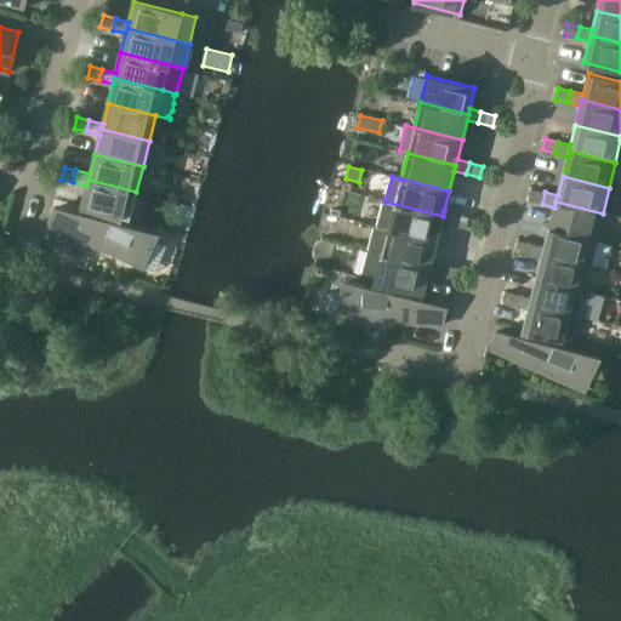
[(89,180),(86,186),(81,206),(85,208),(130,217),(130,216),(136,192),(89,180)]
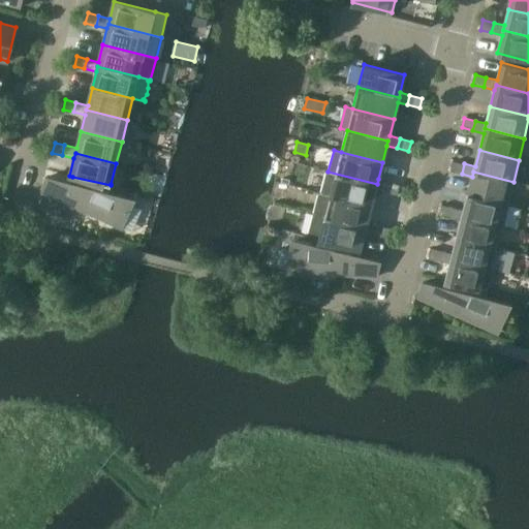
[(462,174),(464,163),(454,161),(450,170),(462,174)]
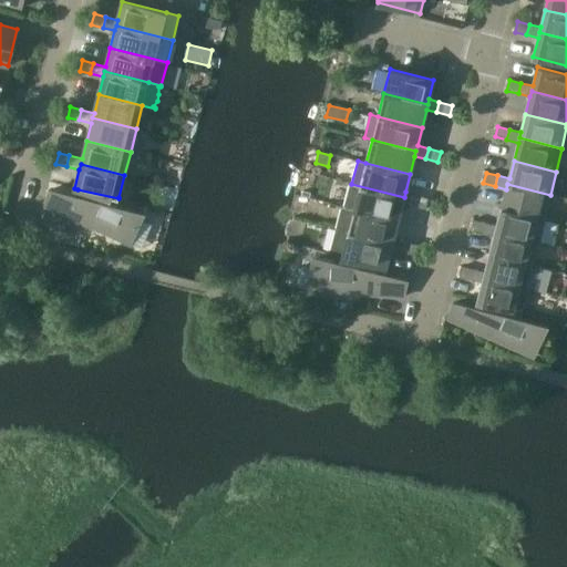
[(402,203),(413,205),(416,195),(405,192),(404,197),(351,184),(349,183),(343,206),(398,220),(402,203)]
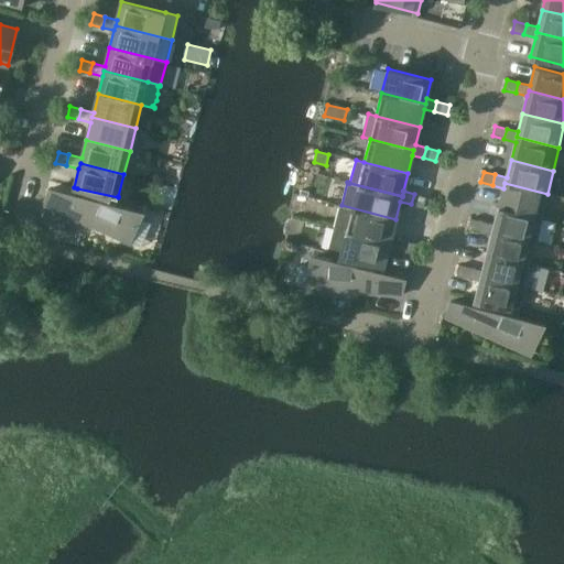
[(541,217),(548,194),(505,183),(503,188),(499,206),(541,217)]
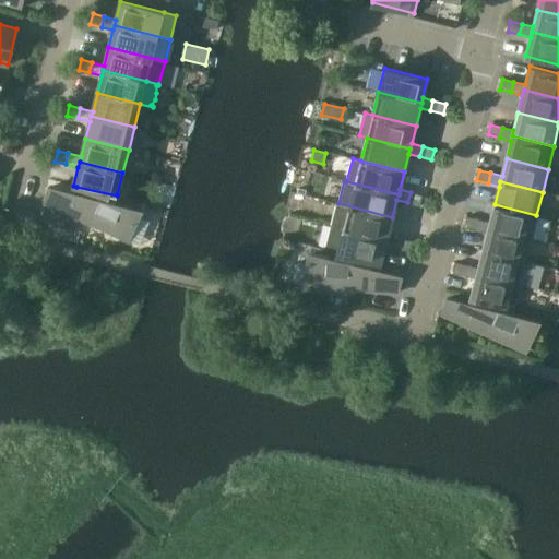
[(144,202),(125,198),(125,197),(117,194),(117,195),(76,187),(74,193),(48,187),(45,203),(128,240),(142,211),(144,202)]
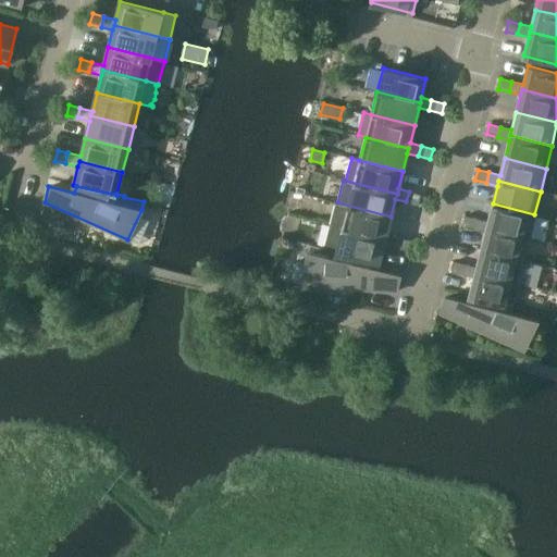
[(421,194),(409,192),(406,201),(419,205),(421,194)]
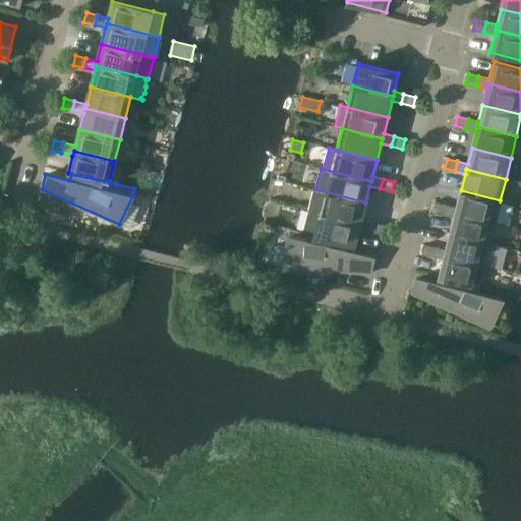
[(365,203),(315,189),(313,189),(308,211),(360,224),(359,229),(369,231),(371,222),(361,219),(365,203)]
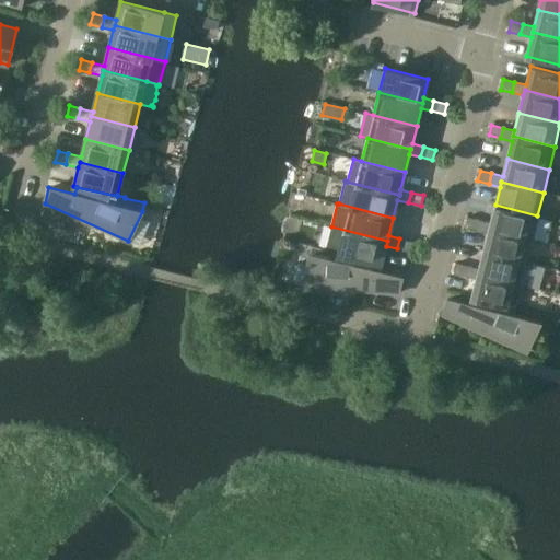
[(537,216),(496,205),(491,222),(490,228),(532,238),(537,216)]
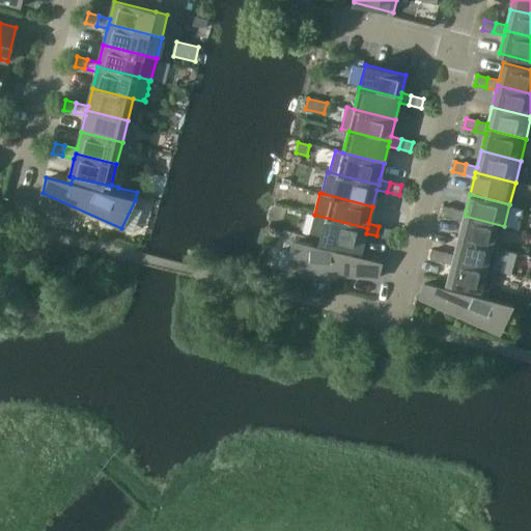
[(452,218),(454,208),(444,205),(441,216),(452,218)]
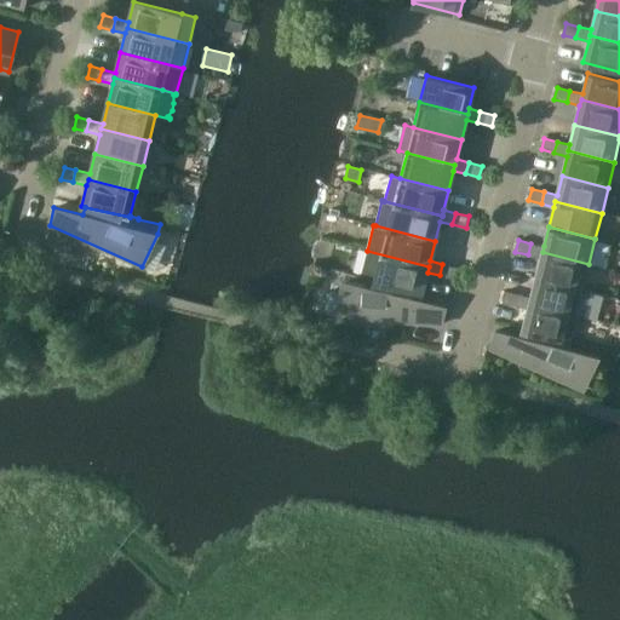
[(543,252),(544,246),(530,244),(528,254),(540,258),(535,277),(583,290),(589,264),(543,252)]
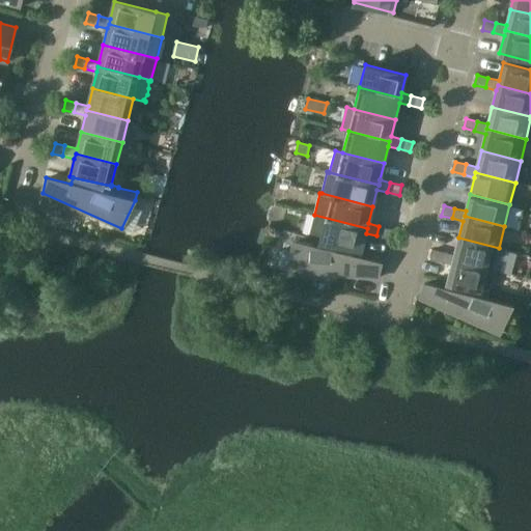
[(361,251),(366,233),(367,228),(314,215),(309,235),(320,239),(320,241),(359,250),(361,251)]
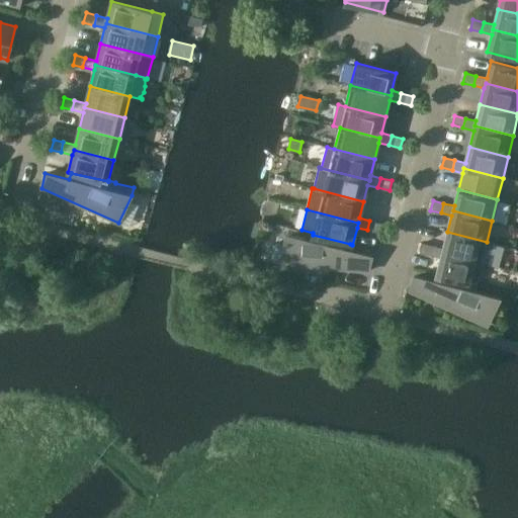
[(59,210),(57,220),(73,224),(75,213),(62,210),(61,211),(59,210)]
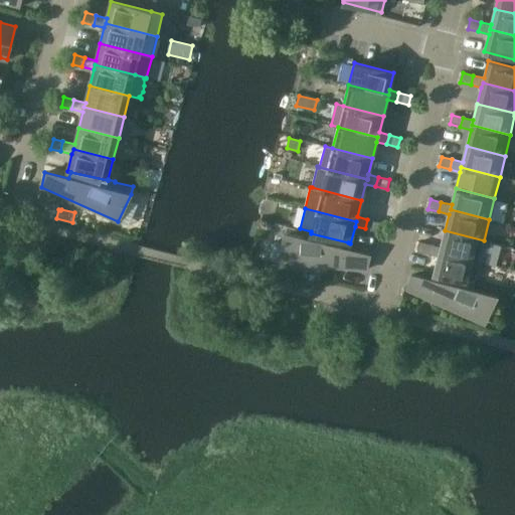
[(378,221),(367,219),(365,228),(376,231),(378,221)]
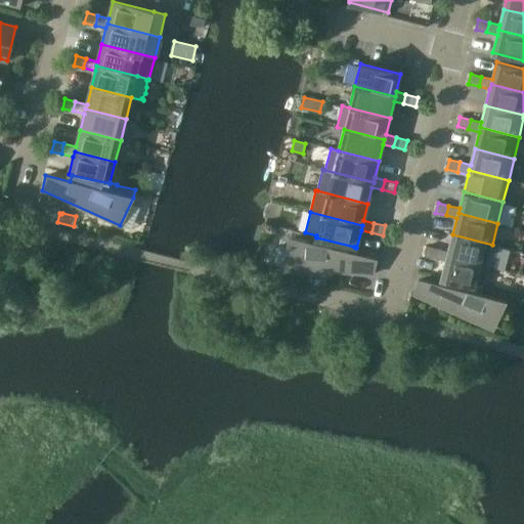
[(352,254),(354,247),(316,237),(316,235),(305,232),(291,229),(289,237),(289,246),(276,246),(274,264),(287,267),(373,274),(377,259),(352,254)]
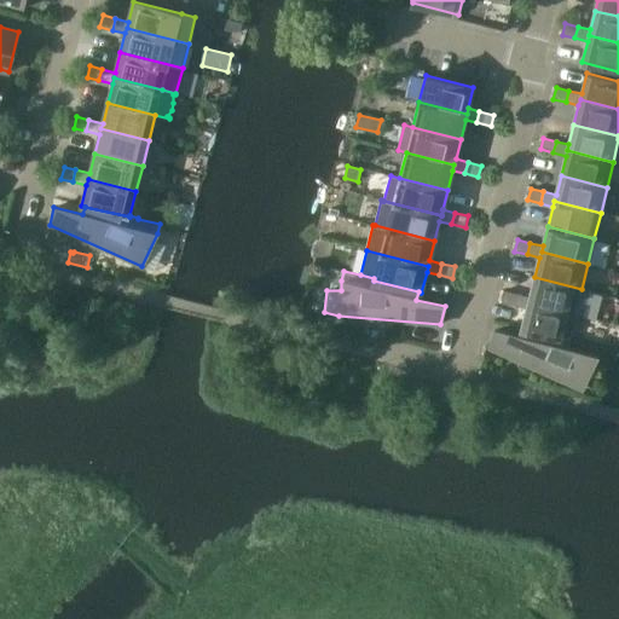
[(582,289),(534,277),(530,296),(518,294),(514,305),(527,308),(528,302),(574,314),(584,317),(590,291),(582,289)]
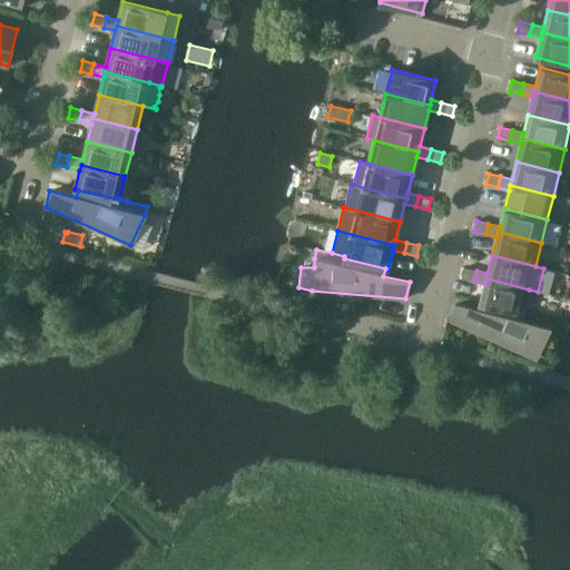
[(473,281),(477,271),(464,267),(462,278),(473,281)]
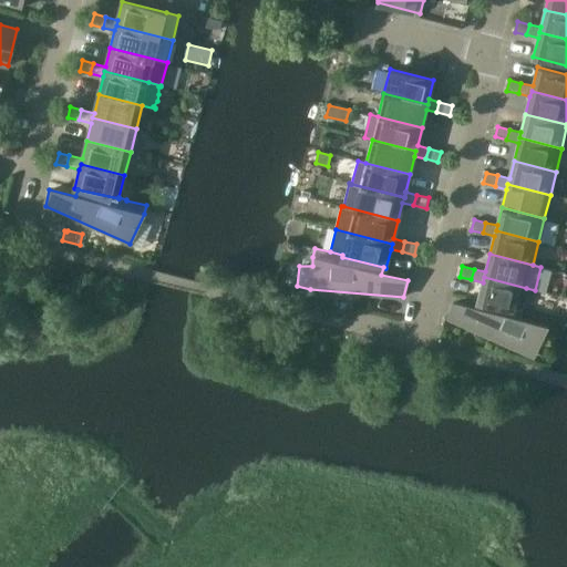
[(484,277),(483,282),(477,301),(481,302),(521,312),(526,288),(484,277)]
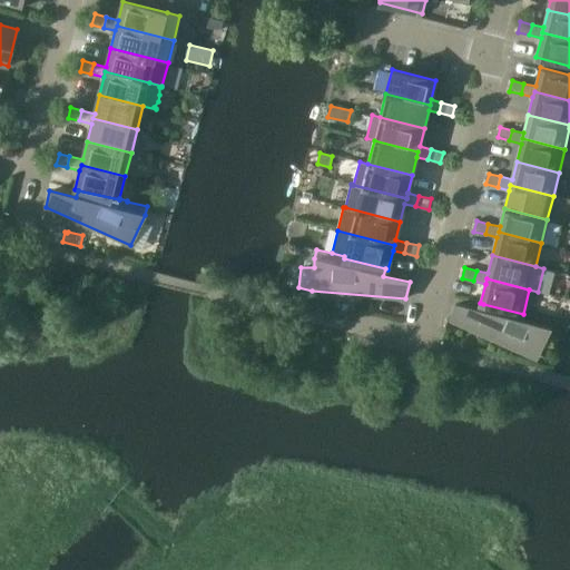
[(521,321),(523,314),(483,304),(481,311),(455,304),(451,321),(537,359),(550,328),(521,321)]
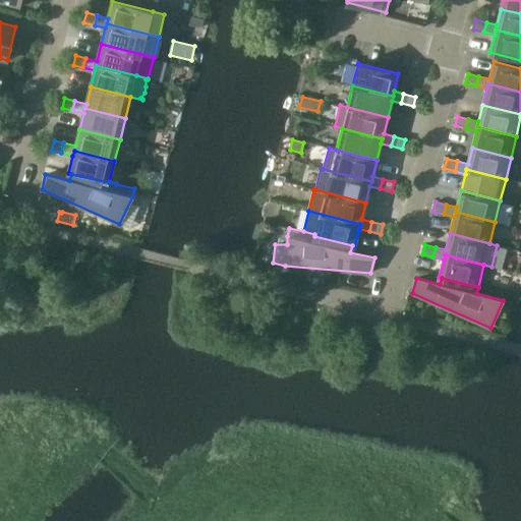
All buildings are outlined.
